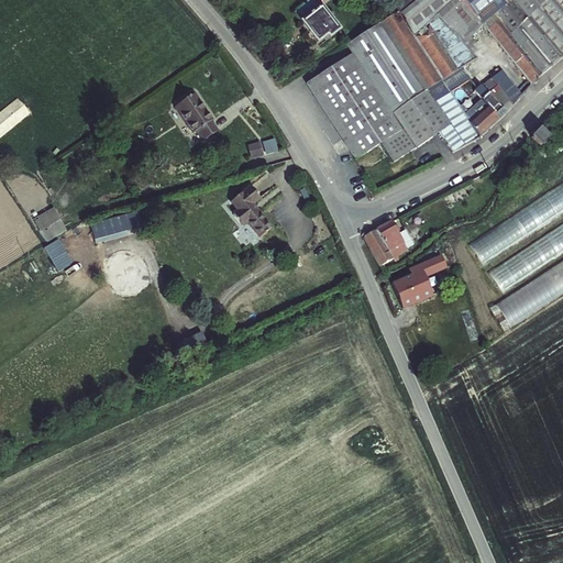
[(312,0),(310,0),(294,15),(317,42),(326,34),(330,39),(340,30),(335,24),(338,21),(332,14),(328,18),(312,0)]
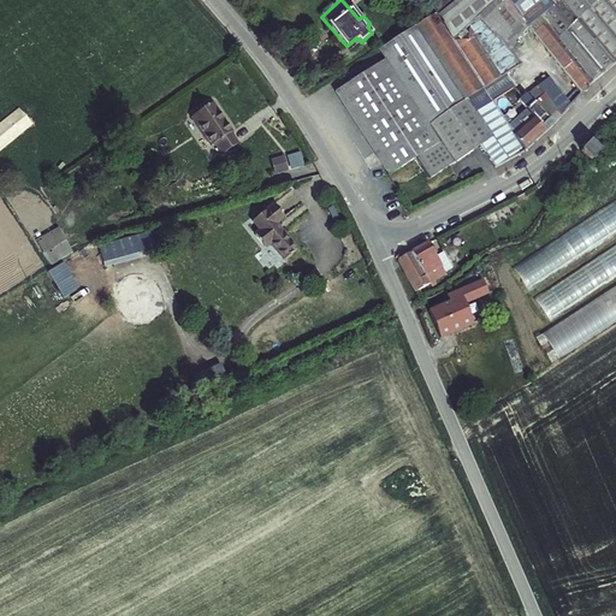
[(527,149),(544,132),(537,123),(546,114),(554,125),(567,113),(528,66),(538,58),(523,40),(519,42),(515,37),(529,28),(582,95),(615,61),(615,15),(604,0),(434,0),(432,3),(438,12),(378,48),(386,60),(337,93),(359,126),(390,176),(418,159),(428,178),(481,148),(496,165),(527,149)]
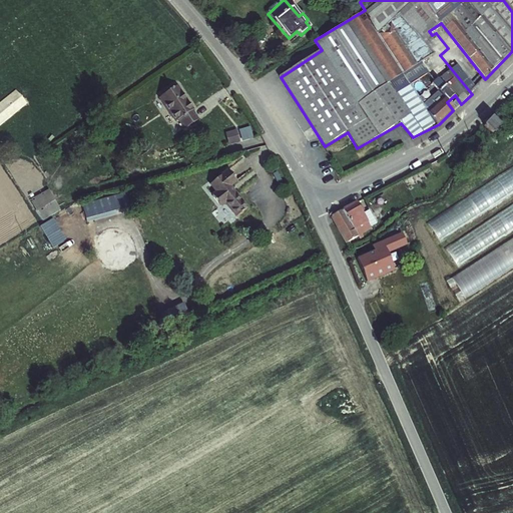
[(177,86),(159,98),(174,121),(177,119),(183,127),(195,119),(190,110),(192,108),(177,86)]
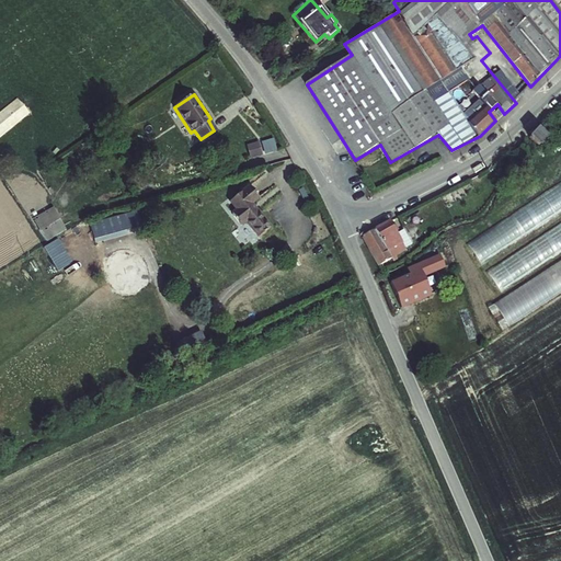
[(0,137),(32,112),(20,96),(0,112),(0,137)]
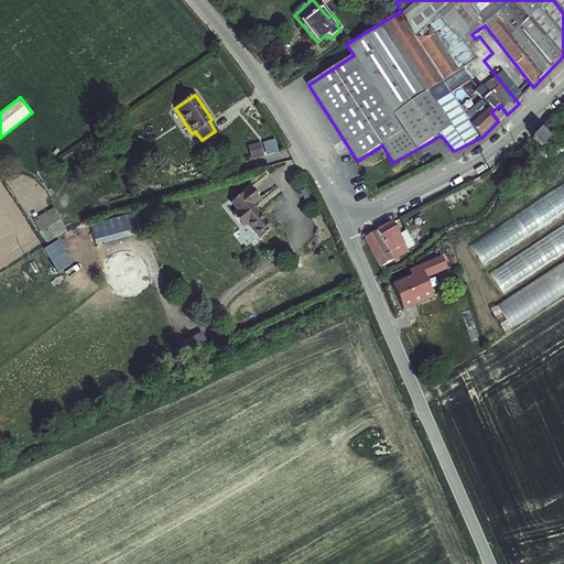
[(498,121),(507,115),(500,105),(491,112),(498,121)]
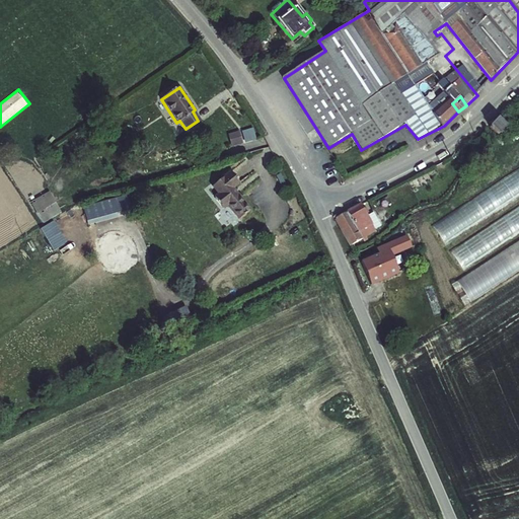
[(501,118),(490,127),(498,136),(508,126),(501,118)]
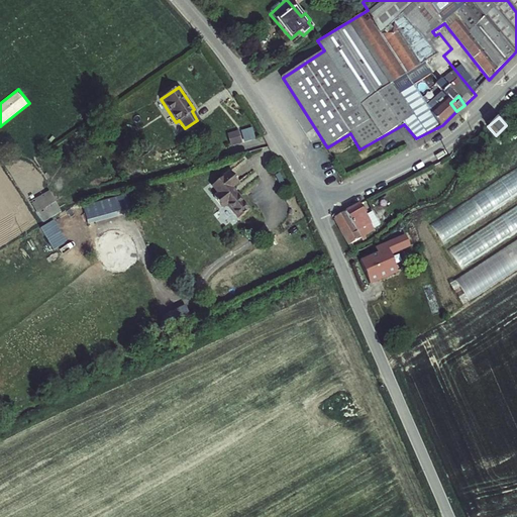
[(229,132),(232,144),(257,138),(254,126),(229,132)]
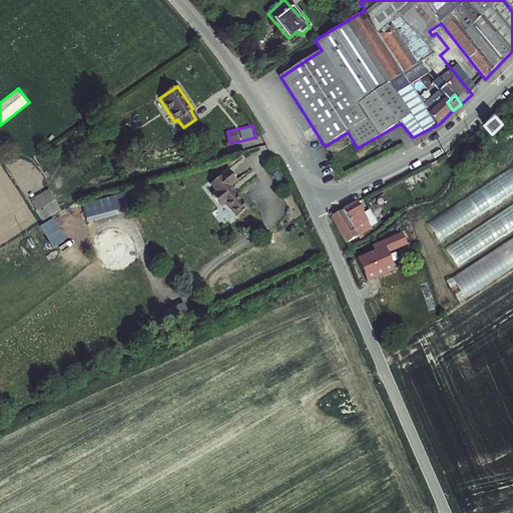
[(239,179),(230,168),(211,182),(218,191),(211,196),(219,206),(226,200),(238,215),(248,208),(231,185),(239,179)]
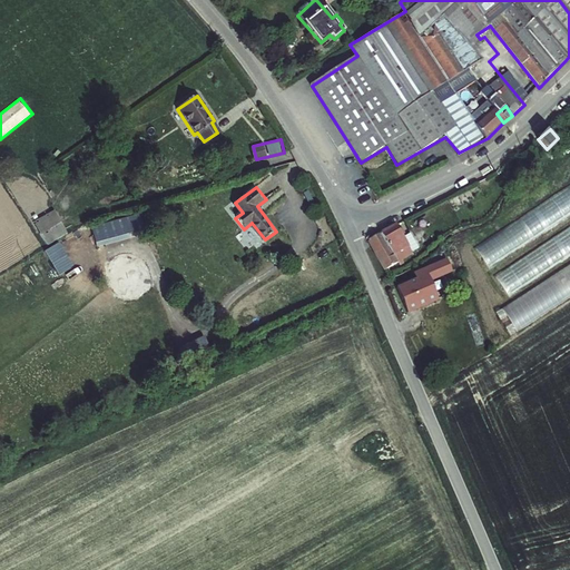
[(48,245),(70,233),(57,209),(35,220),(48,245)]
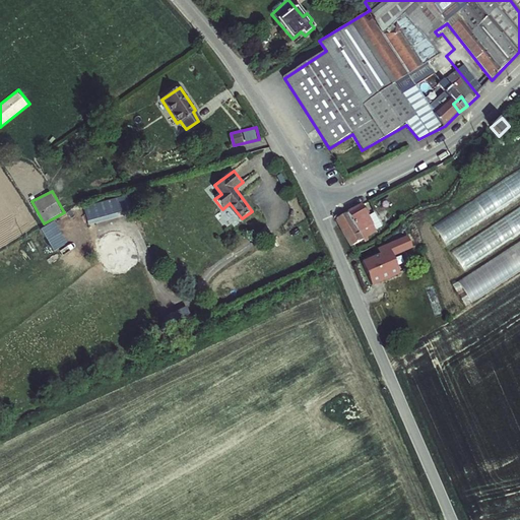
[(132,199),(99,206),(102,219),(135,211),(132,199)]
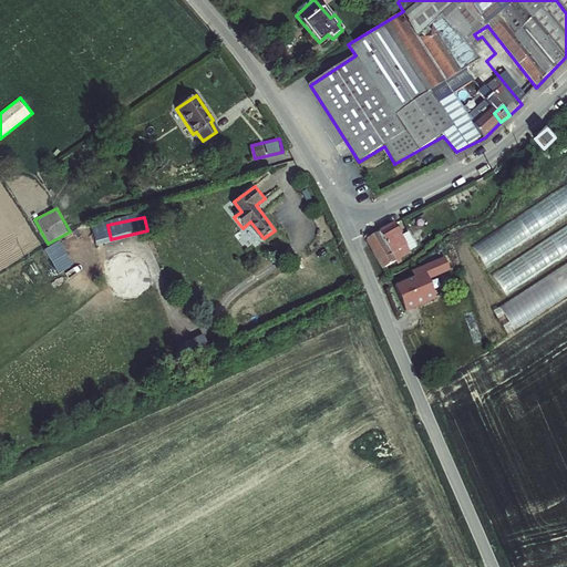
[(393,222),(367,237),(374,249),(371,250),(383,270),(397,263),(399,266),(404,263),(403,259),(411,254),(410,250),(418,246),(409,232),(401,236),(393,222)]
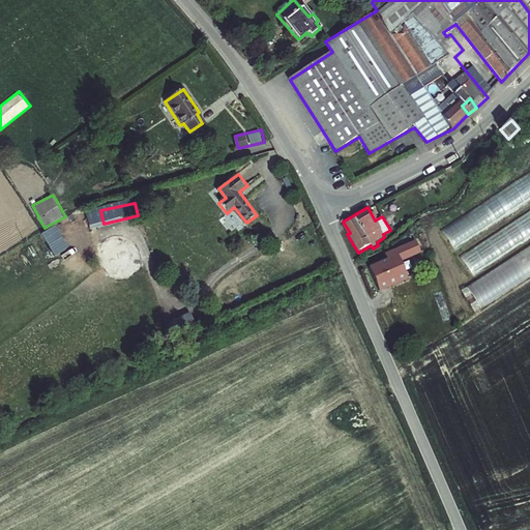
[(59,226),(45,231),(54,255),(68,249),(59,226)]
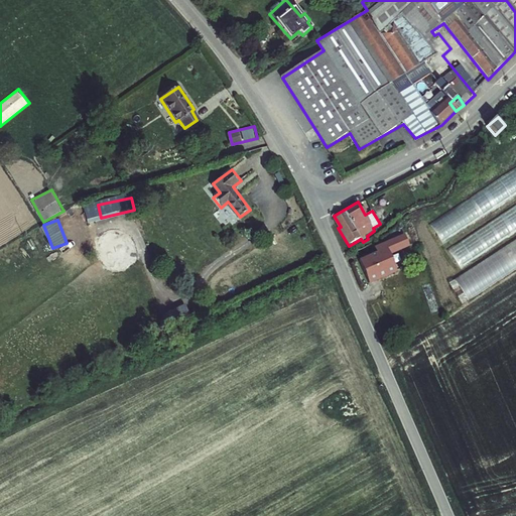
[(407,233),(376,245),(379,252),(362,258),(372,283),(400,272),(393,253),(412,246),(407,233)]
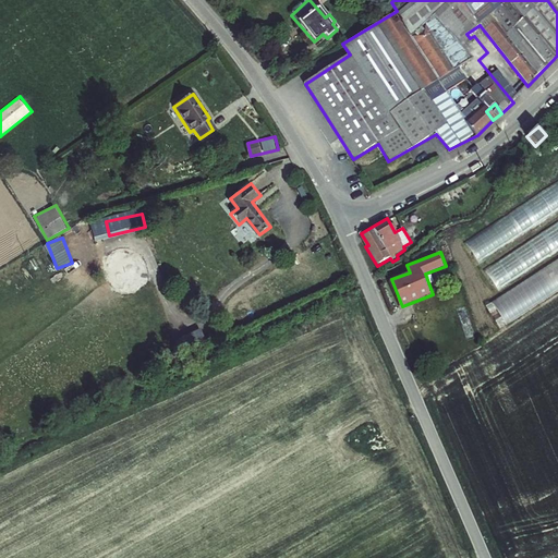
[(557,288),(544,267),(493,301),(507,324),(557,290),(557,288)]
